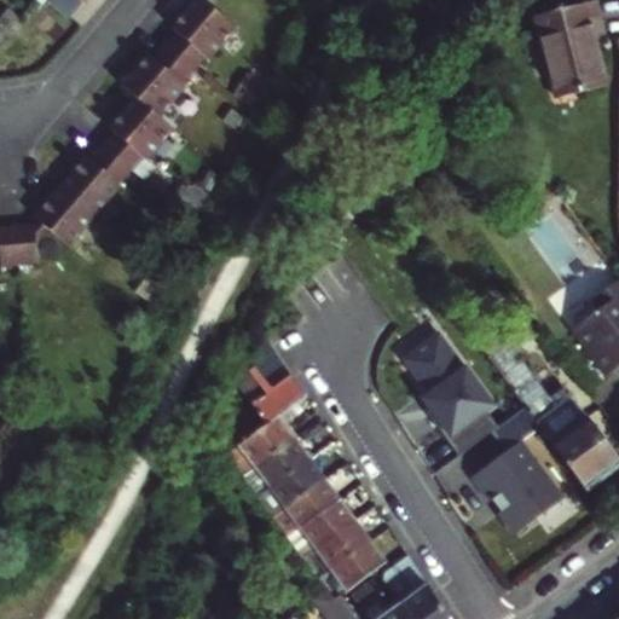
[(236,25),(204,0),(191,0),(171,25),(175,30),(162,46),(196,74),(236,25)]
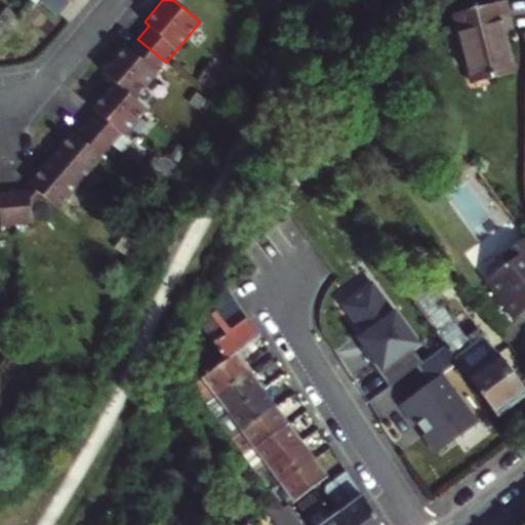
[(511,30),(502,0),(453,13),(472,82),(514,71),(502,32),(511,30)]
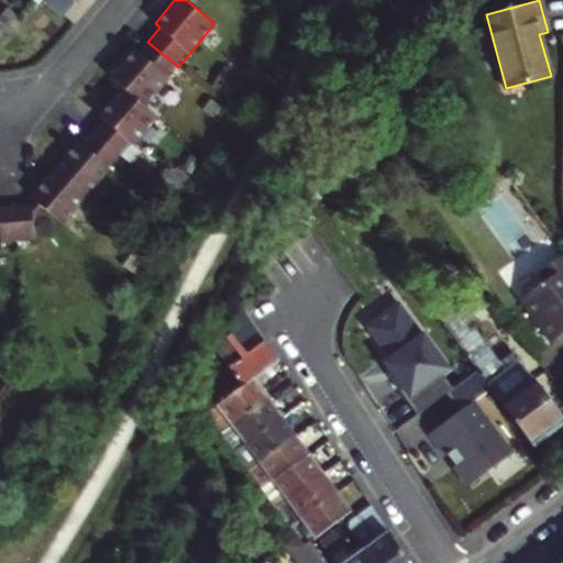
[(6,8),(0,13),(0,19),(7,25),(14,15),(6,8)]
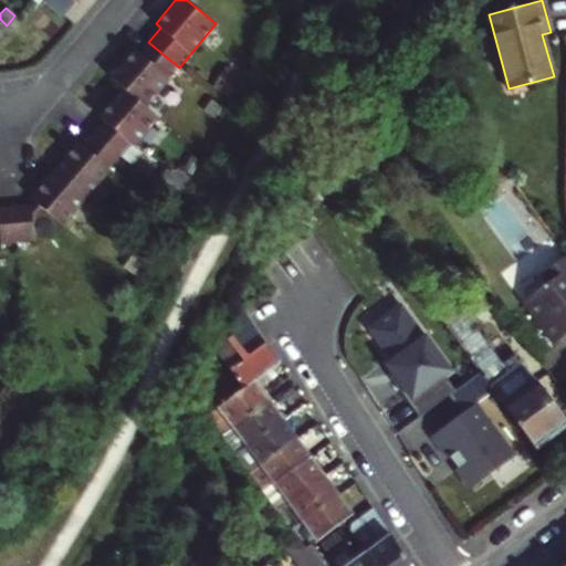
[(176,65),(148,42),(139,52),(134,48),(109,75),(142,106),(176,65)]
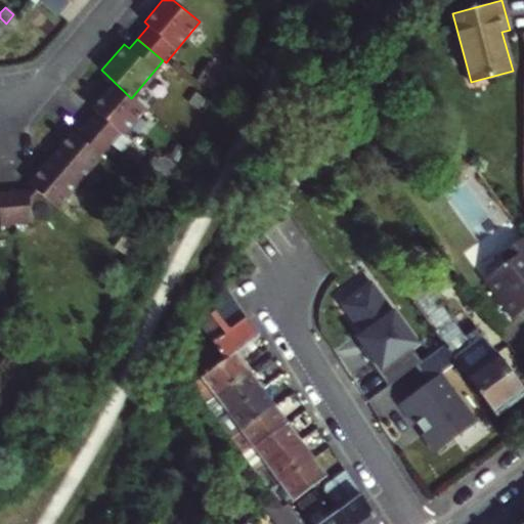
[(131,98),(113,83),(81,121),(113,146),(144,110),(131,98)]
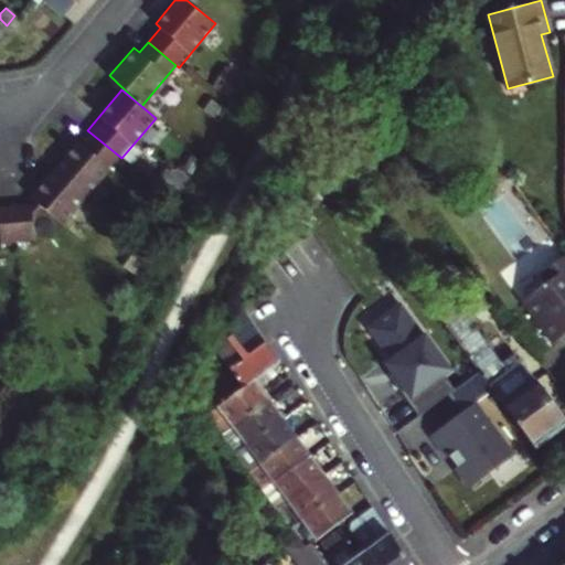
[(87,130),(54,170),(88,199),(121,158),(87,130)]
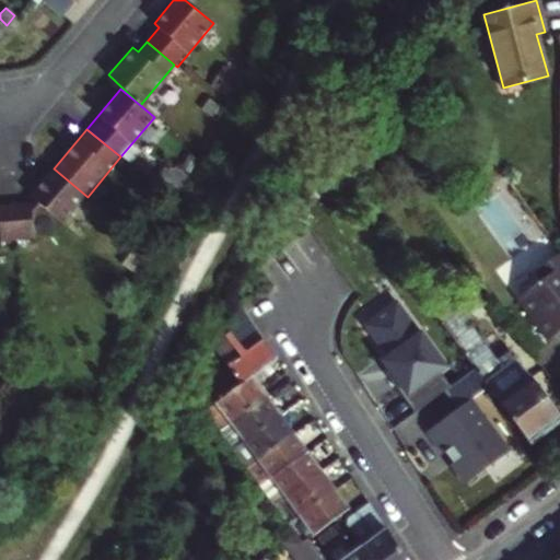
[(33,202),(13,205),(15,237),(35,236),(35,214),(46,203),(67,220),(88,197),(54,168),(32,193),(36,196),(33,202)]
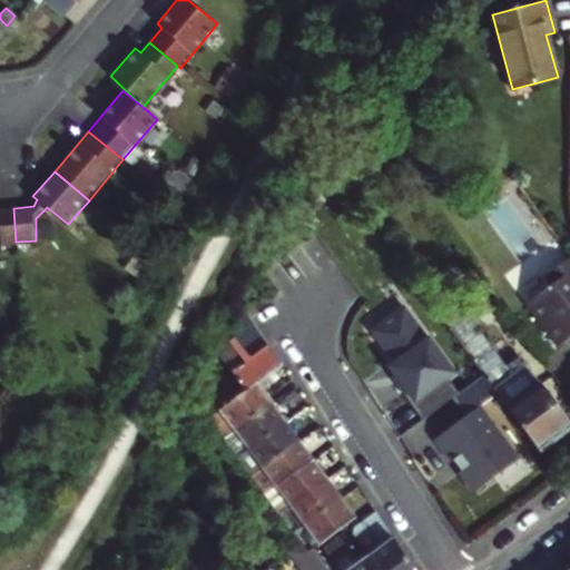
[(13,208),(0,197),(0,220),(1,222),(2,242),(16,242),(13,208)]
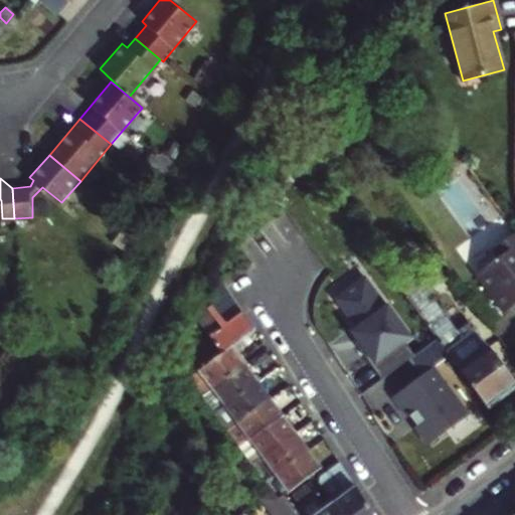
[(514,234),(497,247),(503,255),(479,273),(507,310),(514,304),(514,234)]
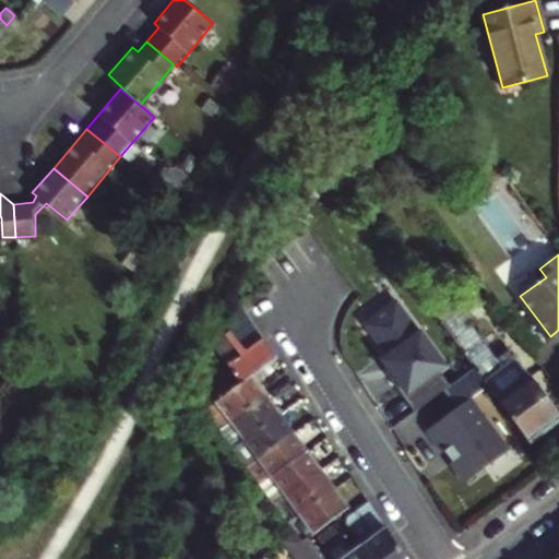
[(473,366),(527,442),(558,420),(513,358),(506,364),(500,368),(465,322),(472,318),(452,292),(429,307),(473,366)]
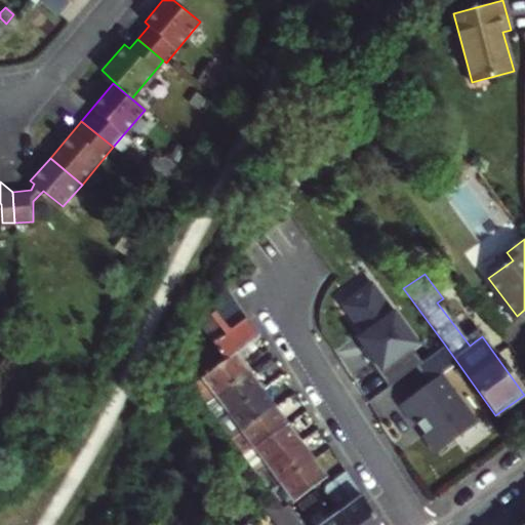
[(425,360),(370,285),(344,305),(364,332),(359,336),(370,353),(366,357),(388,387),(425,360)]
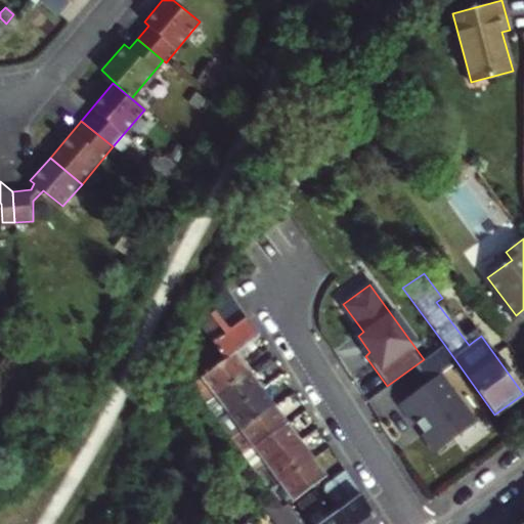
[(465,330),(442,298),(436,302),(469,345),(474,341),(465,330)]
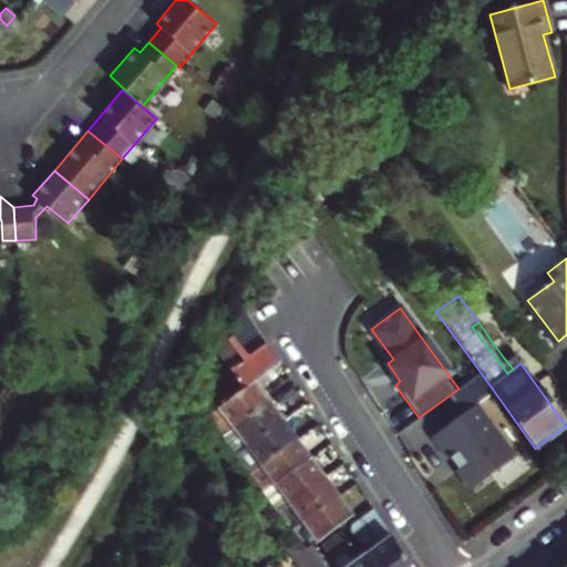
[(208,400),(214,409),(255,379),(278,362),(258,333),(241,346),(233,333),(228,337),(227,338),(227,339),(241,359),(228,368),(237,379),(208,400)]
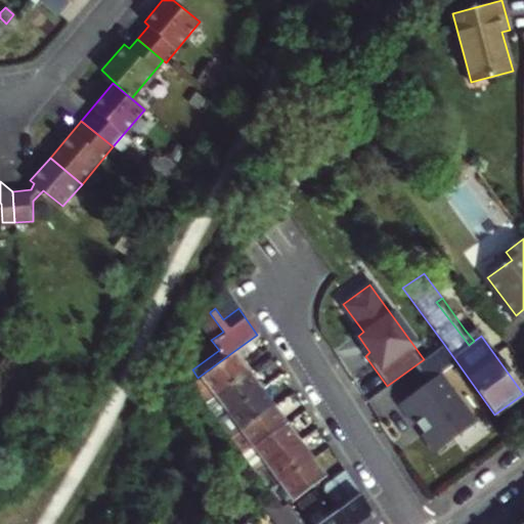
[(472,323),(465,330),(474,341),(481,336),(472,323)]
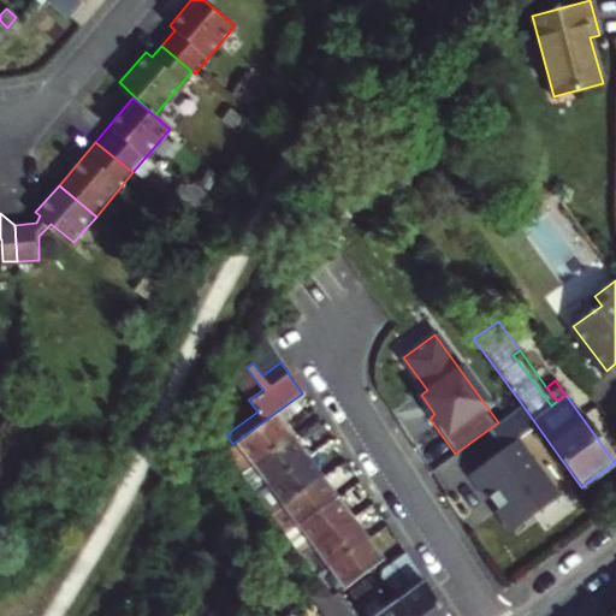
[(3,406),(13,415),(22,404),(12,396),(3,406)]
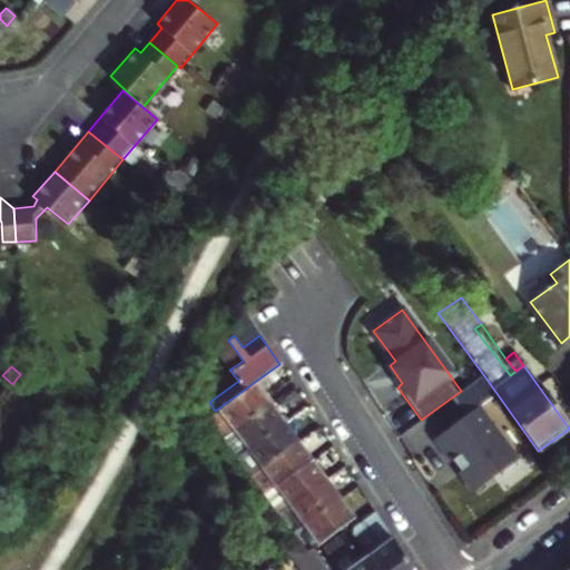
[(20,374),(12,384),(23,393),(31,383),(20,374)]
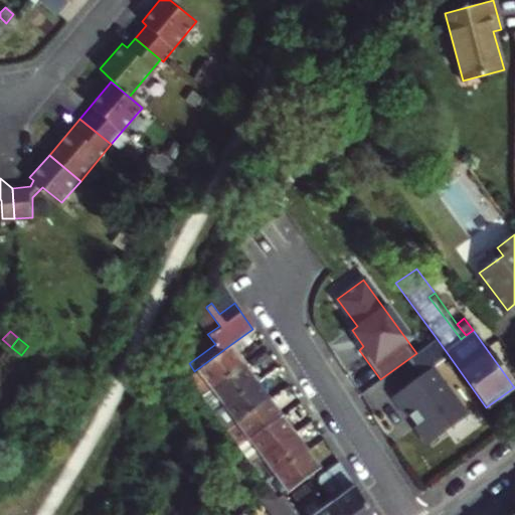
[(193,386),(198,394),(244,362),(231,344),(194,371),(201,380),(193,386)]
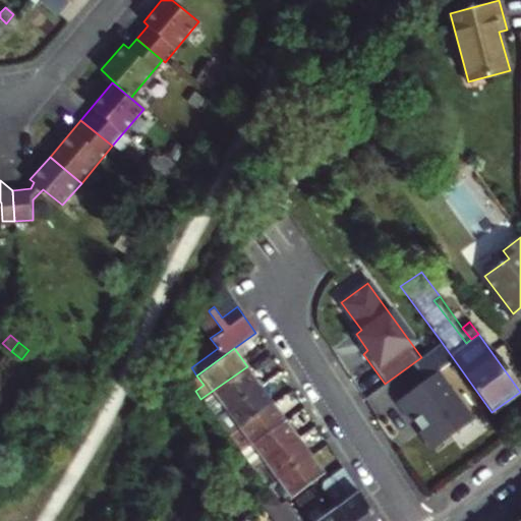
[(200,399),(214,416),(261,385),(247,366),(200,399)]
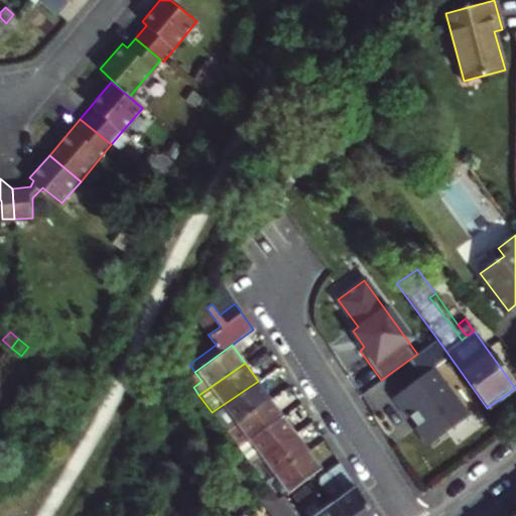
[(468,417),(431,368),(394,395),(430,443),(468,417)]
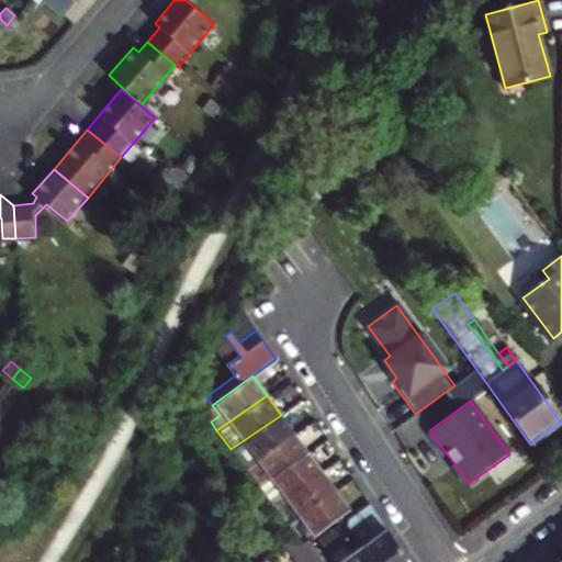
[(245,469),(294,434),(281,415),(231,449),(245,469)]
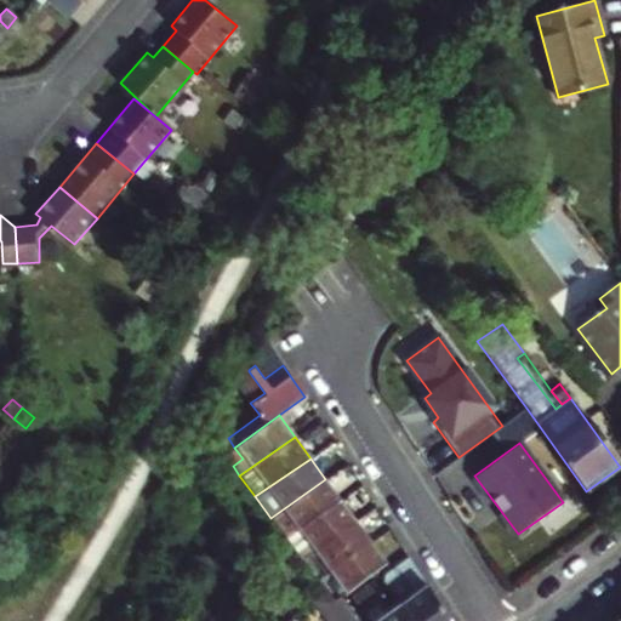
[(271,518),(286,539),(340,499),(325,479),(271,518)]
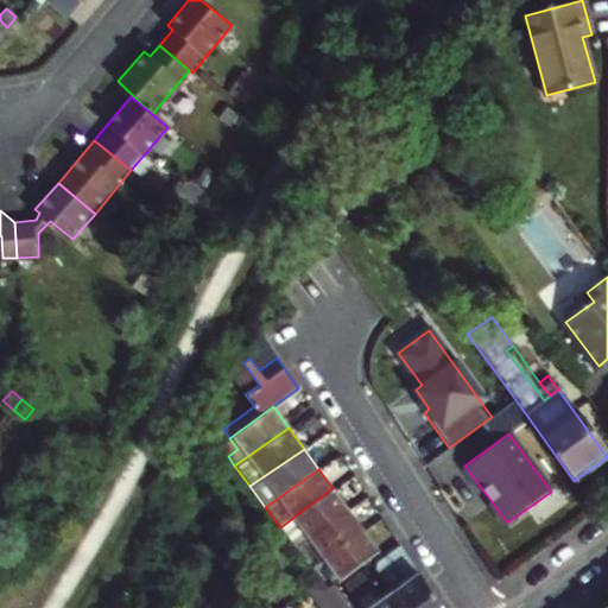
[(333,488),(280,527),(295,546),(348,508),(333,488)]
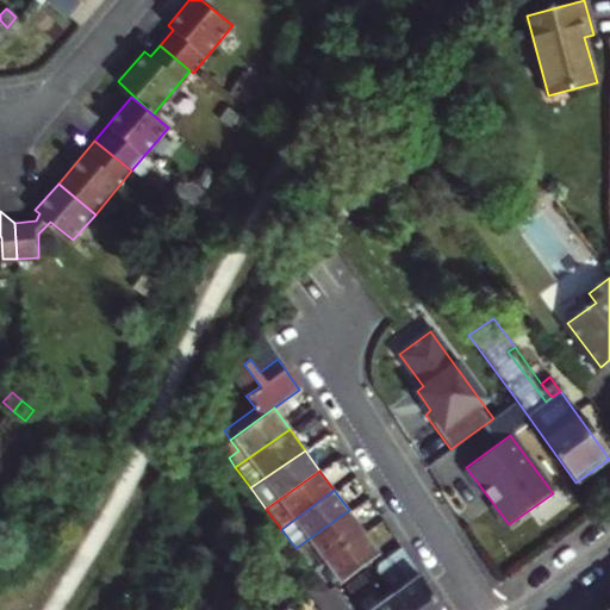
[(311,568),(365,531),(349,510),(296,548),(311,568)]
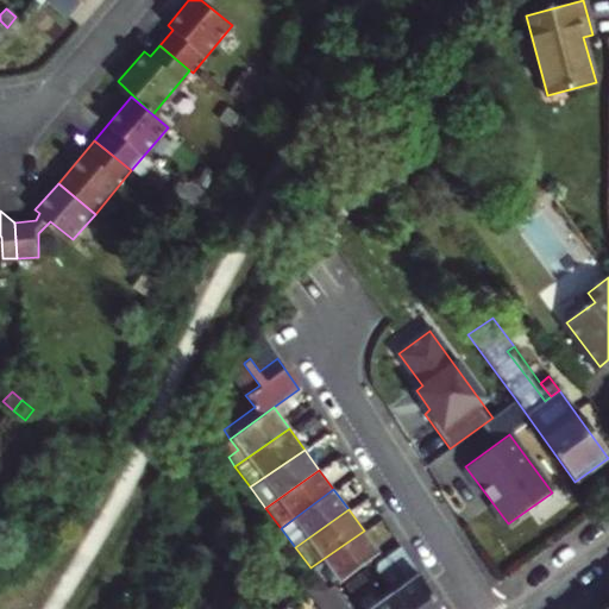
[(374,535),(387,554),(400,545),(387,526),(374,535)]
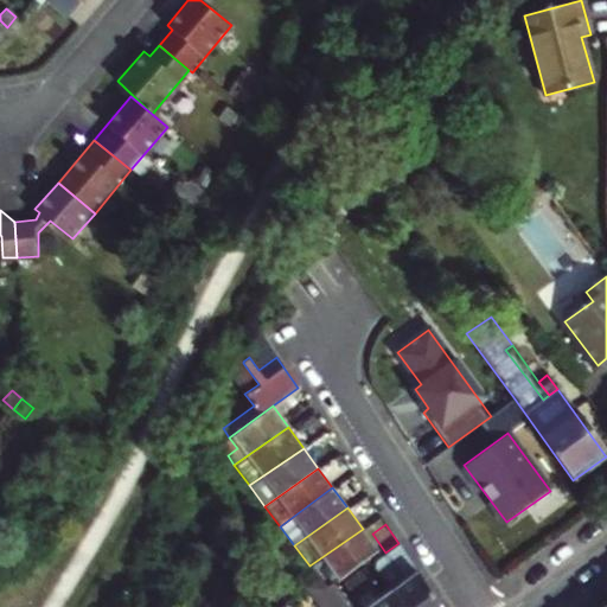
[(378,550),(363,529),(310,566),(319,577),(325,587),(333,581),(334,582),(378,550)]
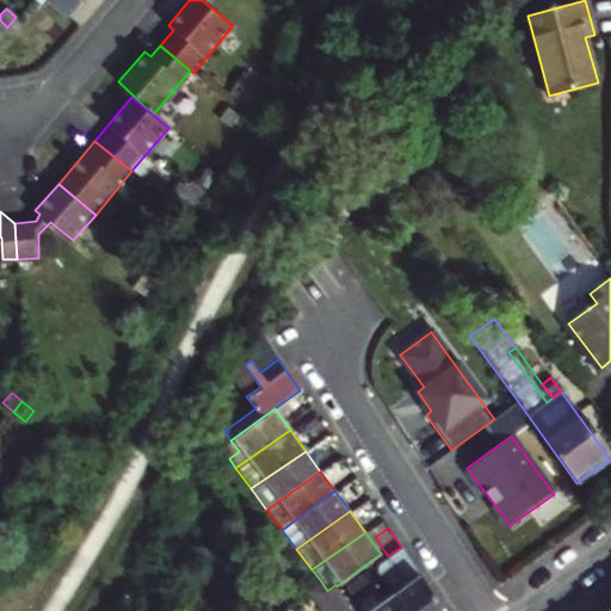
[(380,573),(394,596),(405,610),(445,610),(401,547),(388,556),(377,563),(380,573)]
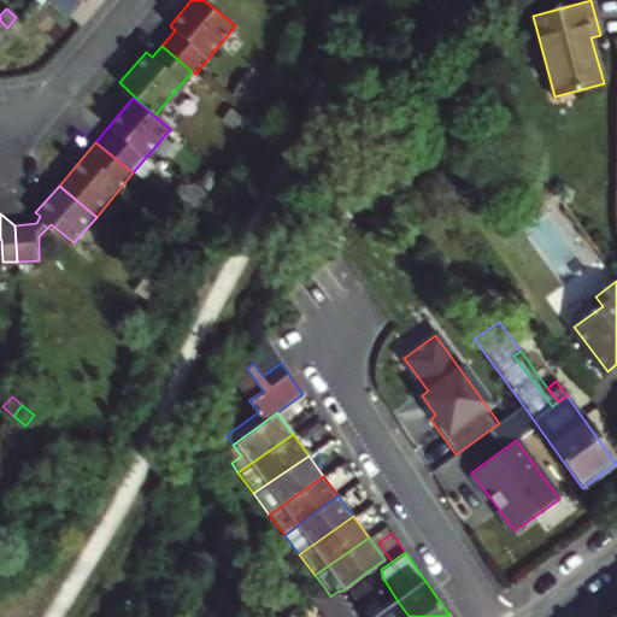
[(358,603),(351,609),(357,616),(409,616),(398,601),(392,606),(370,575),(350,589),(358,603)]
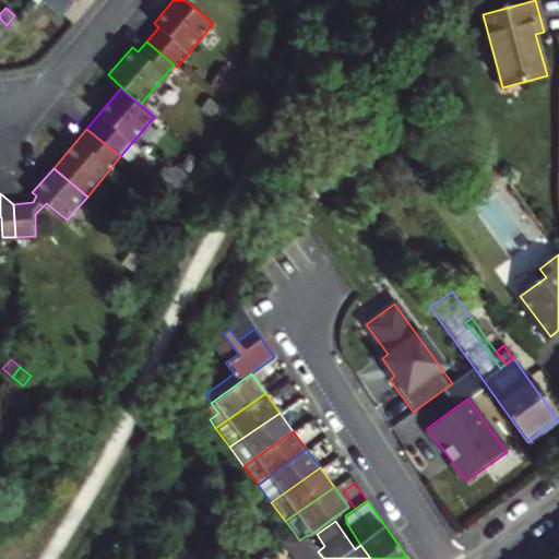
[(296,558),(323,558),(318,551),(308,536),(307,535),(299,540),(294,532),(284,540),(296,558)]
